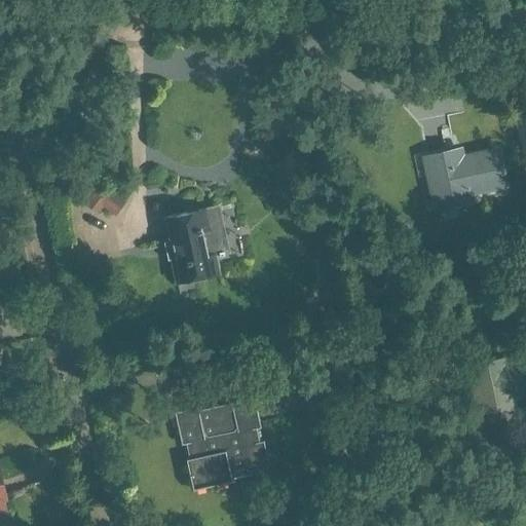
[(459,151),(426,158),(437,207),(470,199),(468,191),(503,184),(496,151),(461,158),(459,151)]
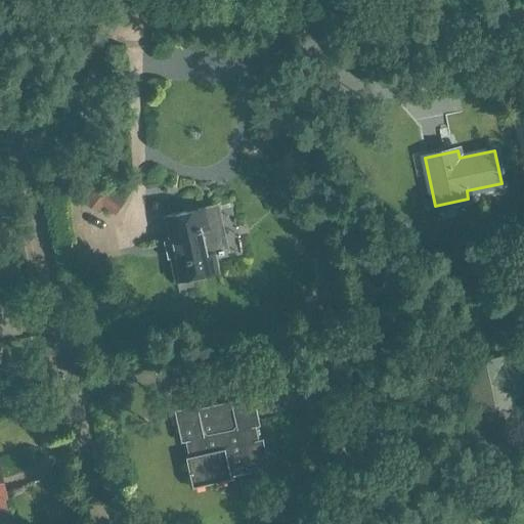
[(171,257),(176,280),(218,271),(205,208),(165,216),(174,257),(171,257)]
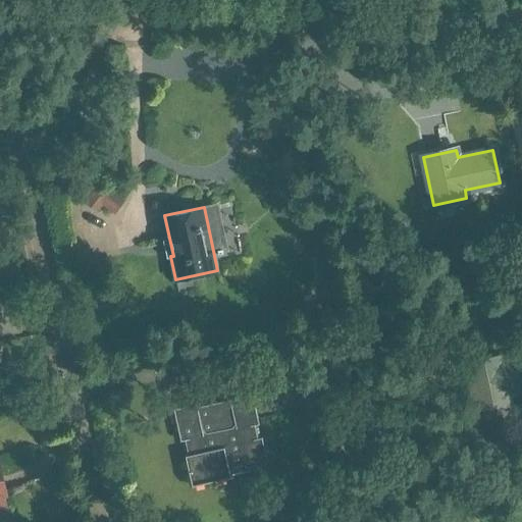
[(191,486),(232,477),(231,474),(249,471),(248,466),(267,462),(261,435),(258,436),(256,425),(259,424),(253,398),(230,403),(237,426),(204,434),(198,407),(197,408),(196,405),(174,409),(181,440),(185,439),(189,454),(184,455),(191,486)]
